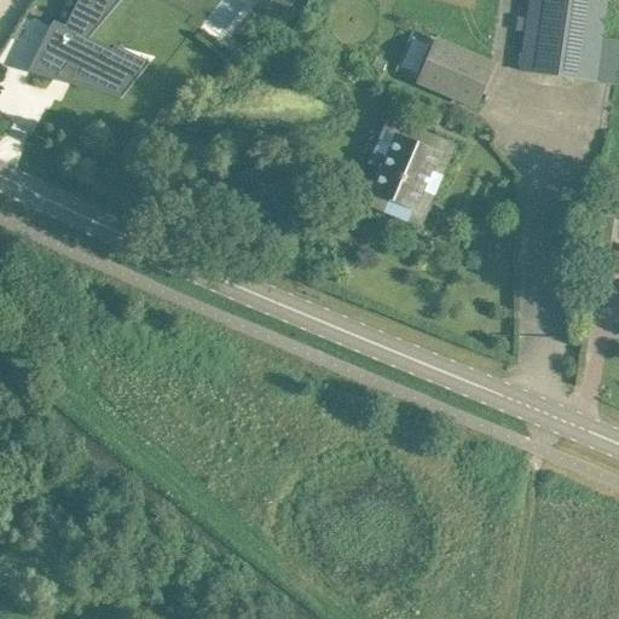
[(53,22),(44,40),(85,61),(77,75),(115,94),(117,91),(121,92),(136,75),(108,62),(114,52),(87,39),(119,0),(77,0),(65,28),(53,22)]
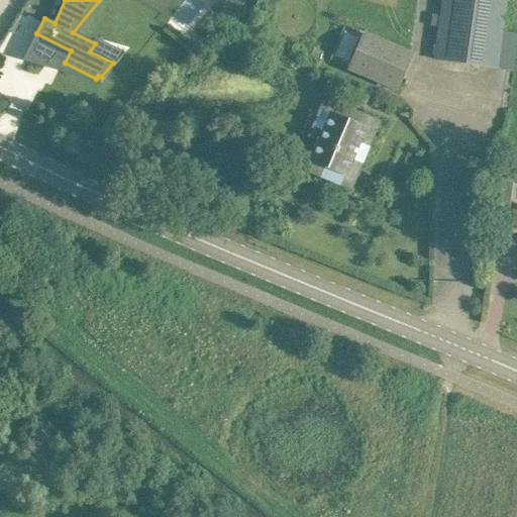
[(198,0),(184,0),(172,17),(184,26),(202,3),(198,0)]
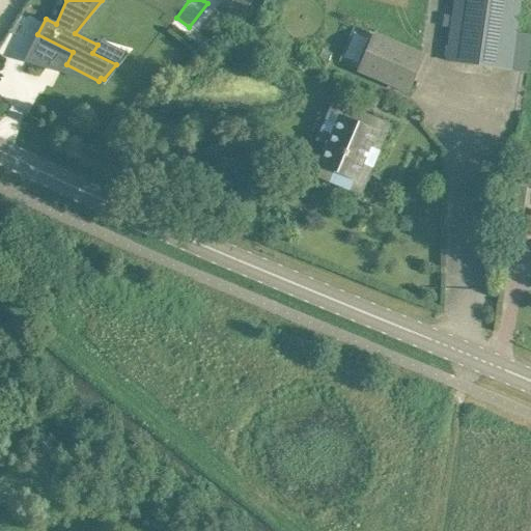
[(221,0),(232,8),(226,17),(236,21),(252,0),(221,0)]
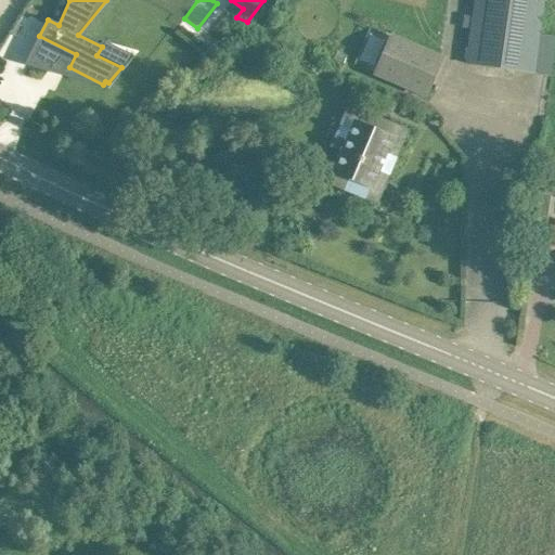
[(475,0),(466,64),(550,76),(554,41),(554,37),(539,35),(543,0),(475,0)]
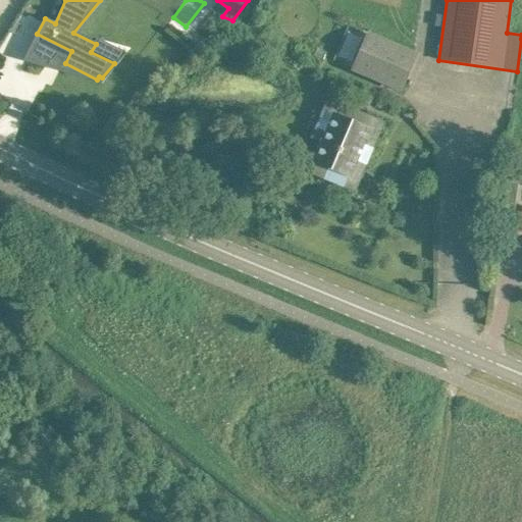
[(401,92),(417,54),(366,33),(350,70),(401,92)]
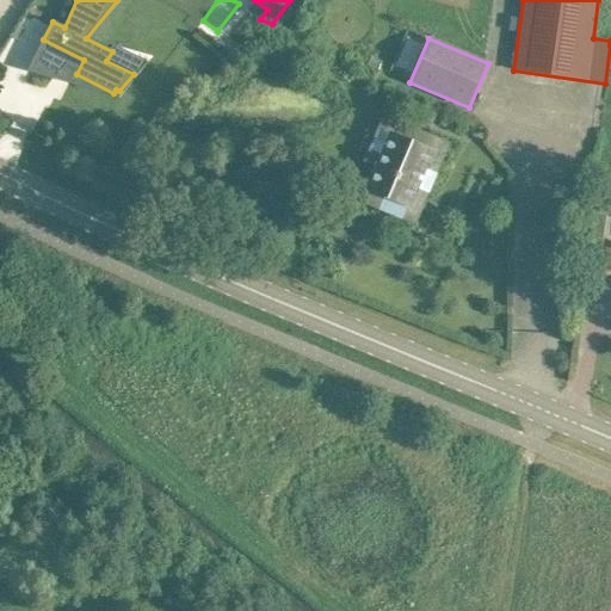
[(369,187),(386,196),(382,205),(402,215),(414,186),(425,190),(432,174),(420,168),(427,153),(381,133),(374,149),(383,154),(369,187)]
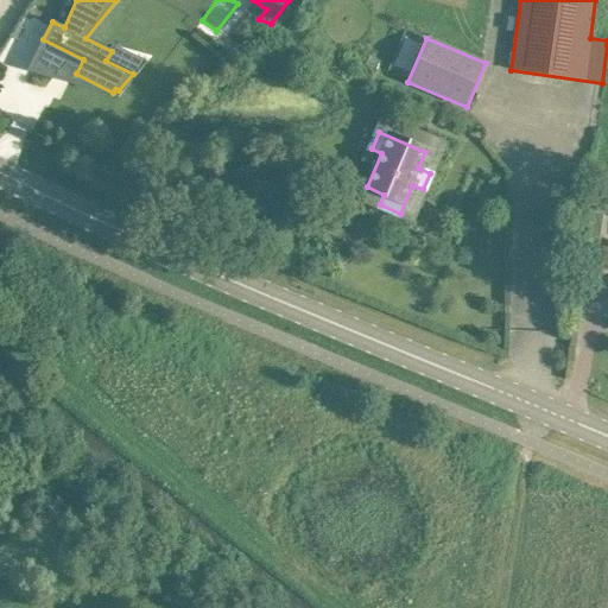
[(586,253),(599,255),(601,238),(589,236),(586,253)]
